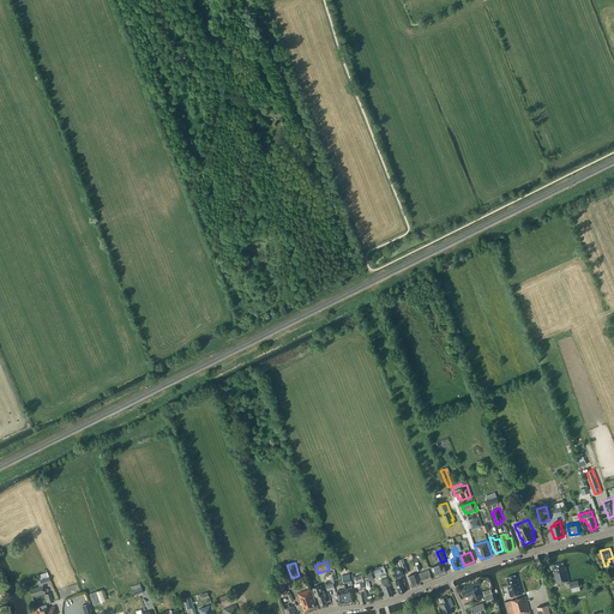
[(433,571),(435,576),(446,572),(444,566),(443,563),(431,567),(433,571)]
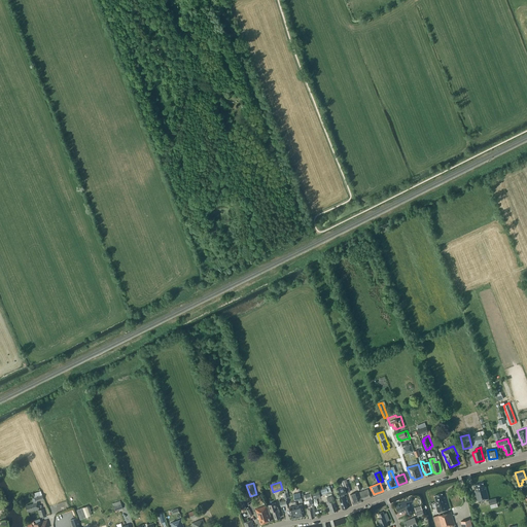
[(476,491),(475,491),(478,501),(488,498),(485,489),(483,483),(475,485),(476,491)]
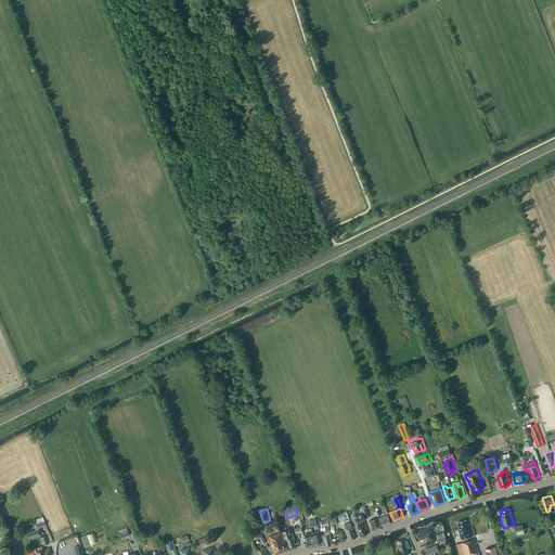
[(359,521),(360,524),(358,525),(361,536),(366,534),(365,529),(366,529),(364,523),(363,523),(362,520),(365,519),(363,513),(357,514),(359,521)]
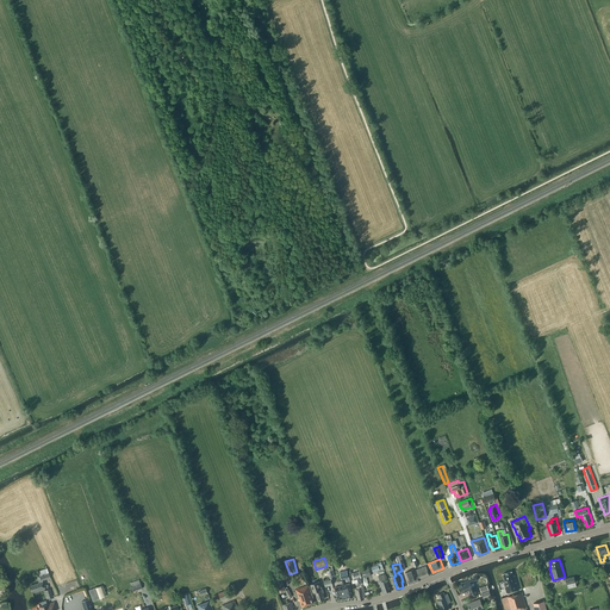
[(416,570),(419,579),(429,574),(427,566),(416,570)]
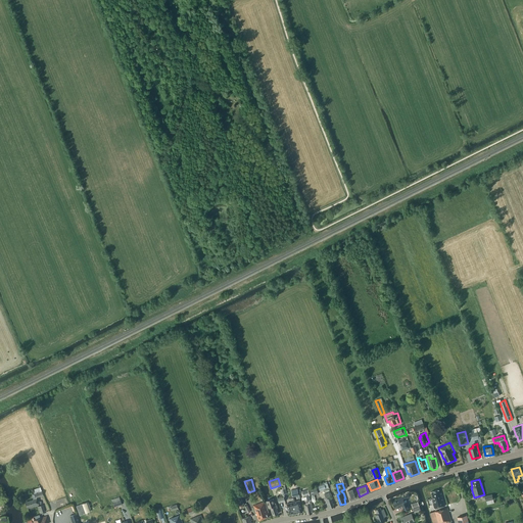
[(34,493),(36,497),(43,494),(41,487),(33,489),(35,493),(34,493)]
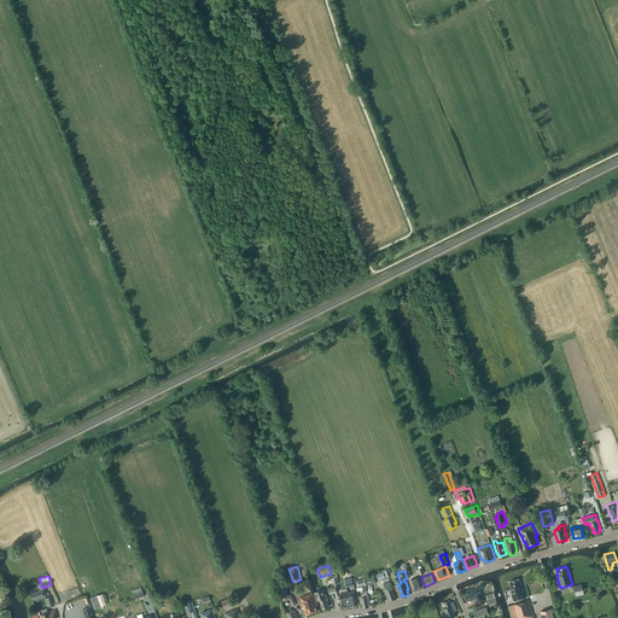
[(413,579),(410,581),(412,583),(413,587),(415,592),(425,588),(424,583),(421,576),(413,579)]
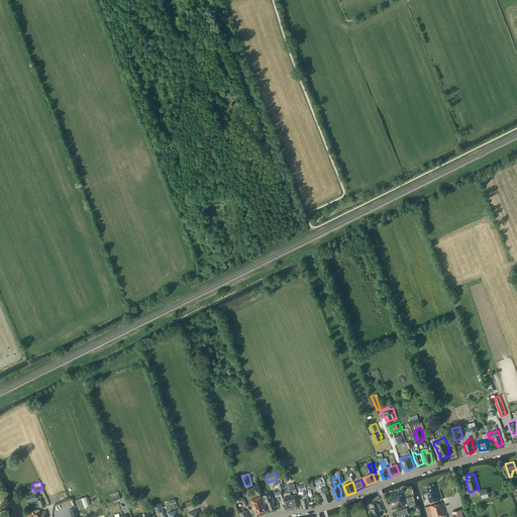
[(427,493),(426,493),(429,503),(439,500),(436,490),(435,491),(433,484),(426,487),(427,493)]
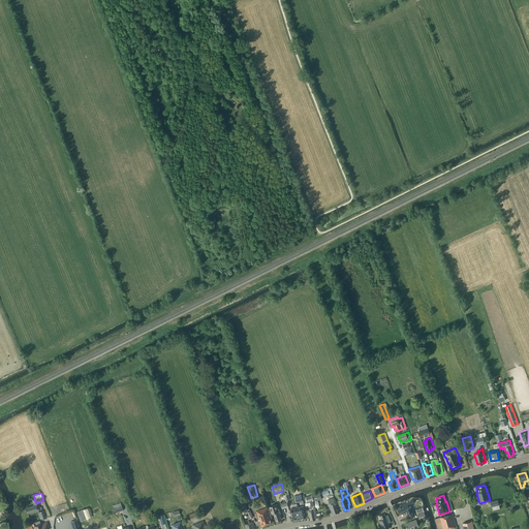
[(243,498),(235,501),(239,512),(240,512),(246,510),(247,509),(243,498)]
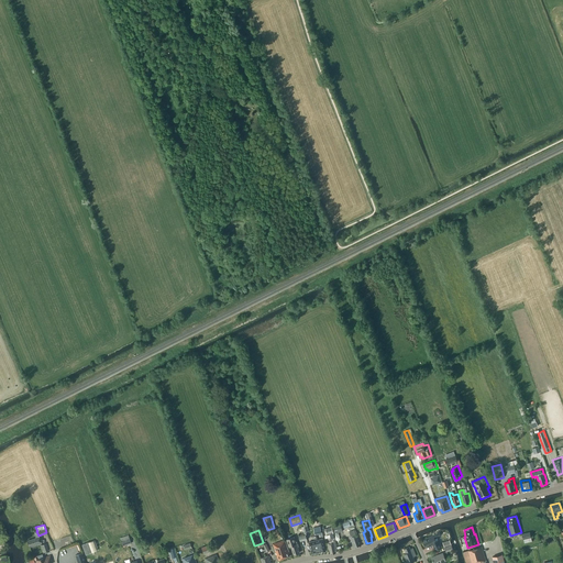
[(354,544),(355,547),(360,545),(356,536),(354,530),(350,531),(351,537),(350,537),(353,545),(354,544)]
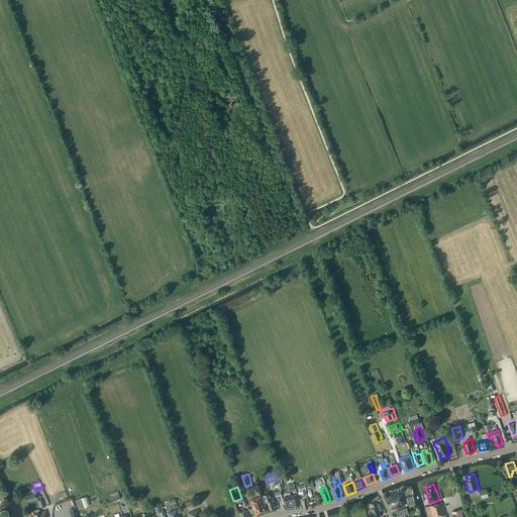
[(388,497),(391,503),(395,501),(395,502),(397,501),(400,505),(405,502),(403,497),(400,498),(399,494),(404,492),(403,489),(392,494),(392,495),(388,497)]
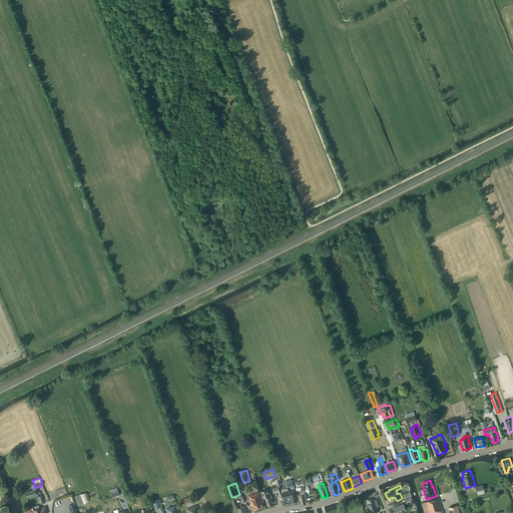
[(117,487),(109,490),(111,497),(119,495),(117,487)]
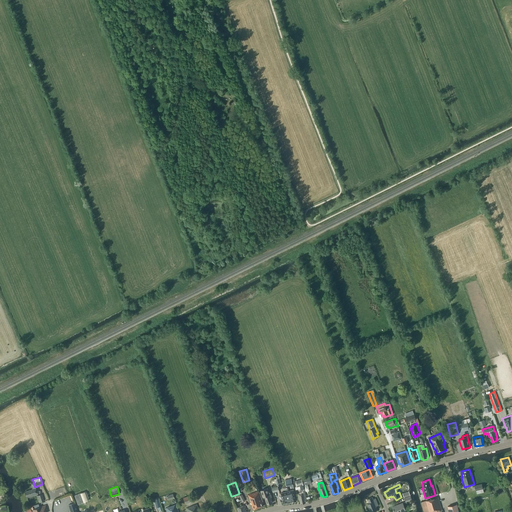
[(28,496),(29,497),(38,494),(36,488),(25,491),(27,496),(28,496)]
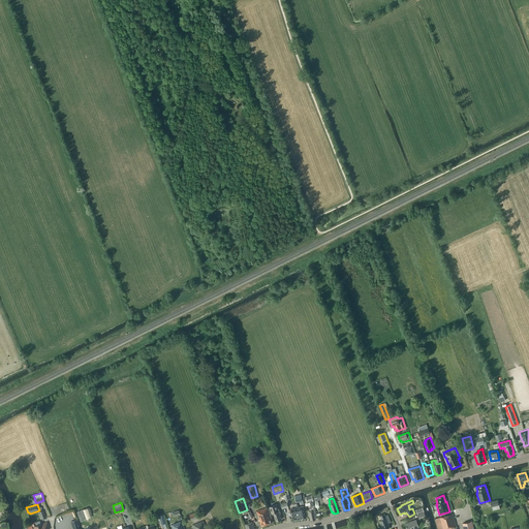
[(270,506),(272,514),(274,512),(276,521),(282,519),(280,514),(281,514),(279,508),(278,508),(277,504),(270,506)]
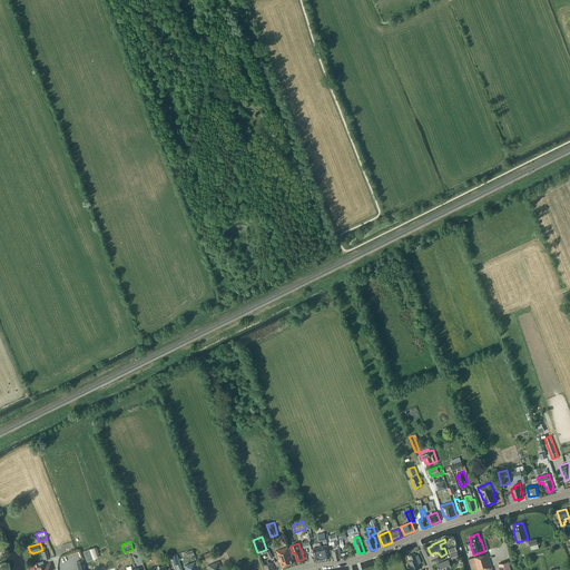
[(334,549),(331,549),(333,557),(334,557),(335,560),(341,559),(340,557),(342,557),(340,544),(335,546),(333,548),(334,549)]
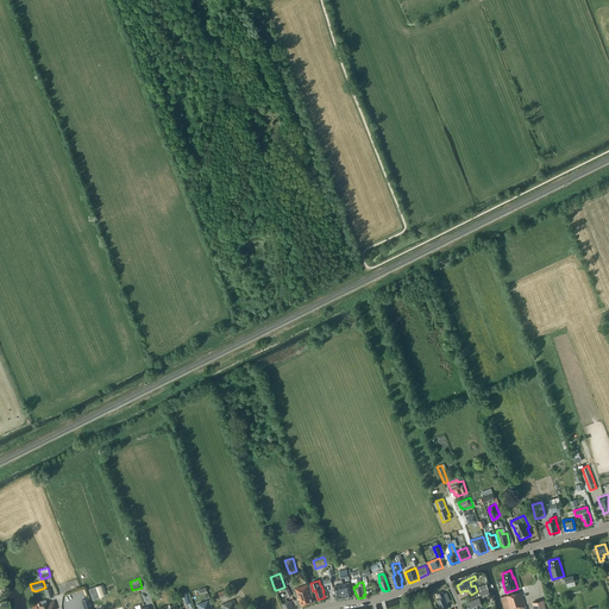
[(336,591),(338,598),(352,596),(350,585),(349,585),(349,583),(334,585),(337,591),(336,591)]
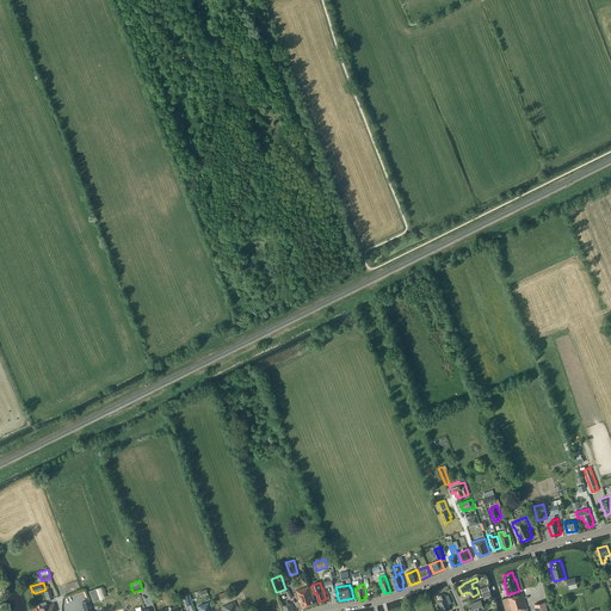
[(296,591),(302,608),(314,604),(313,600),(314,600),(309,586),(296,591)]
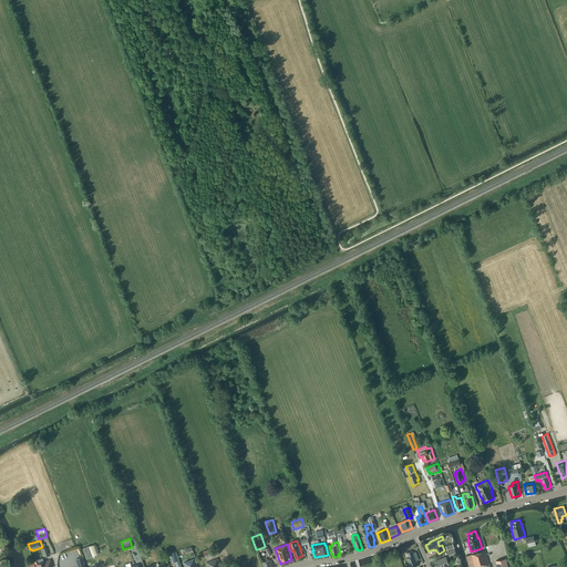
[(203,552),(205,557),(213,555),(210,548),(203,552)]
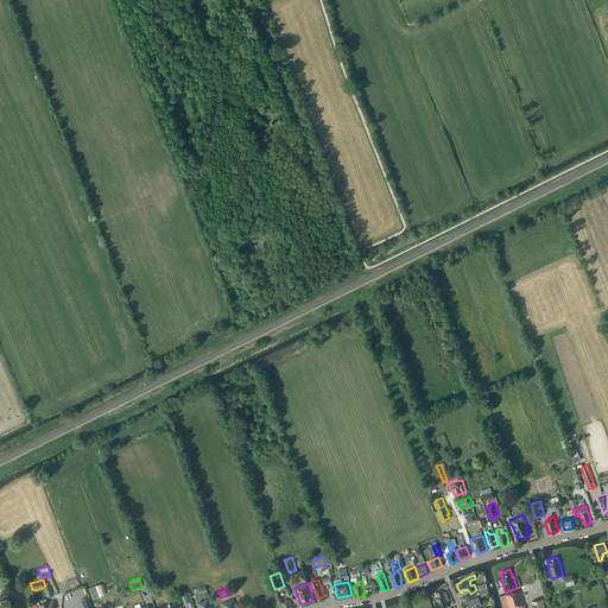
[(439,607),(441,607),(448,606),(447,601),(449,600),(445,591),(443,593),(442,590),(437,593),(438,597),(437,599),(439,607)]
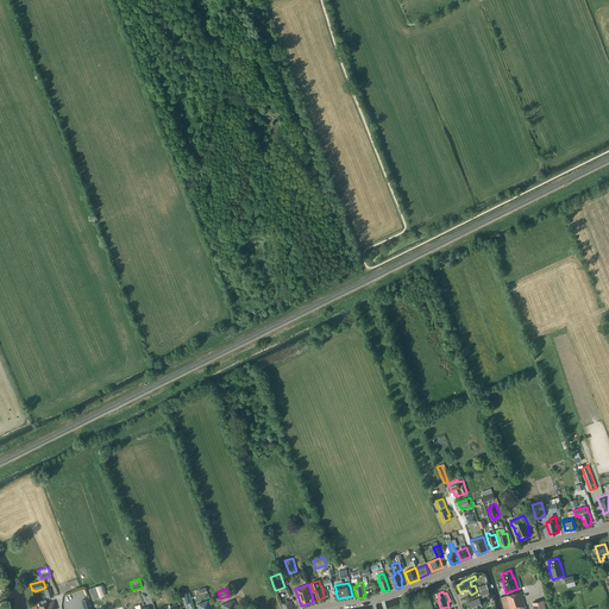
[(516,608),(525,607),(520,591),(506,595),(510,608),(515,607),(515,608),(516,608)]
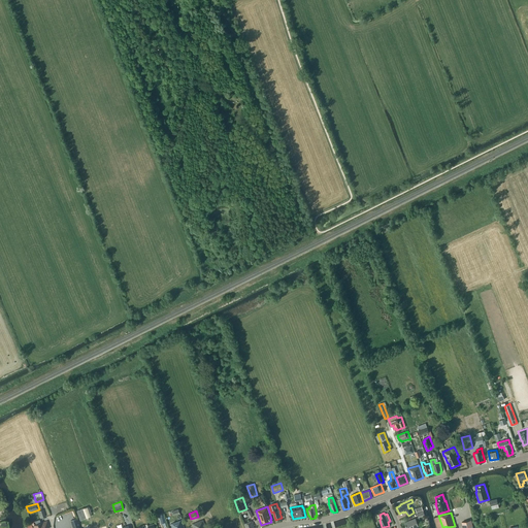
[(79,527),(76,519),(70,521),(72,527),(79,527)]
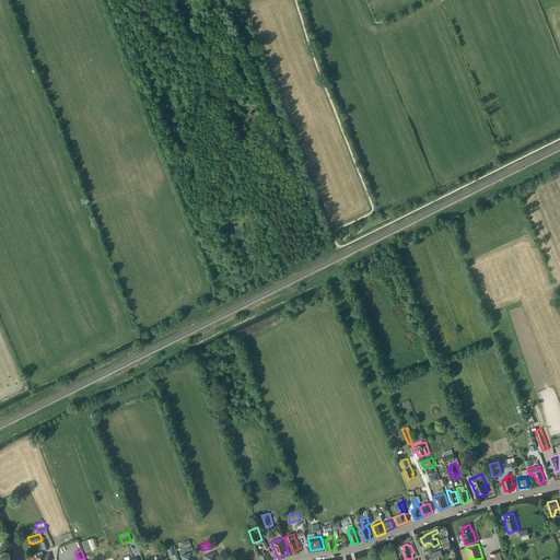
[(436,552),(430,555),(431,559),(440,559),(444,559),(441,550),(436,552)]
